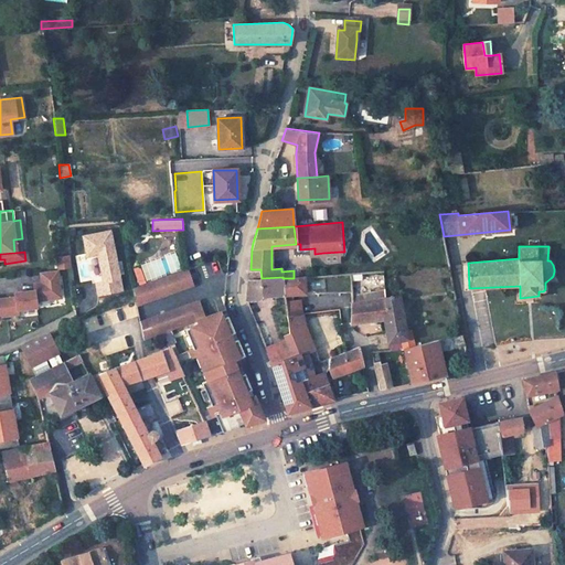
[(56,255),(57,268),(72,267),(71,255),(56,255)]
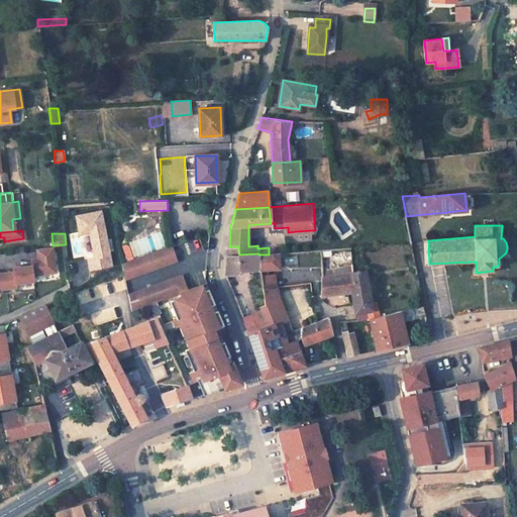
[(129,242),(123,244),(127,260),(133,259),(129,242)]
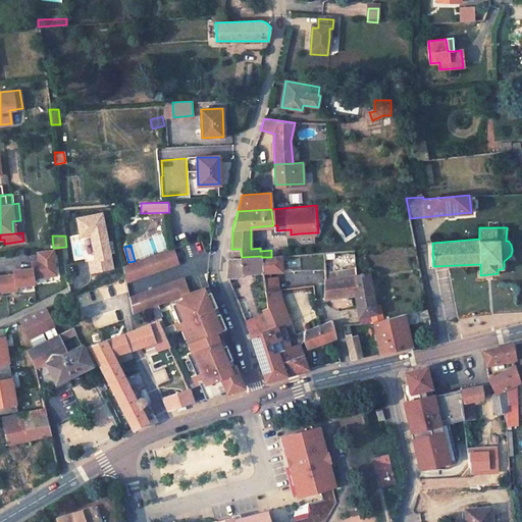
[(52,249),(39,251),(40,261),(32,262),(32,268),(13,270),(14,274),(0,275),(0,291),(16,289),(15,285),(34,282),(33,276),(55,274),(52,249)]
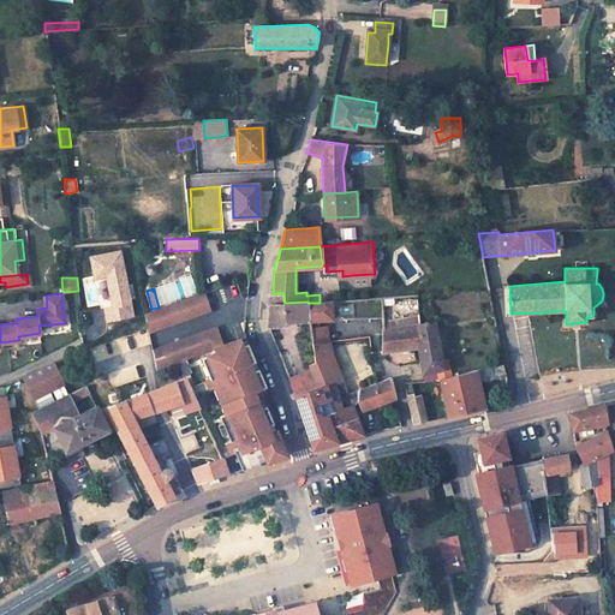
[(204,293),(144,315),(148,333),(210,310),(204,293)]
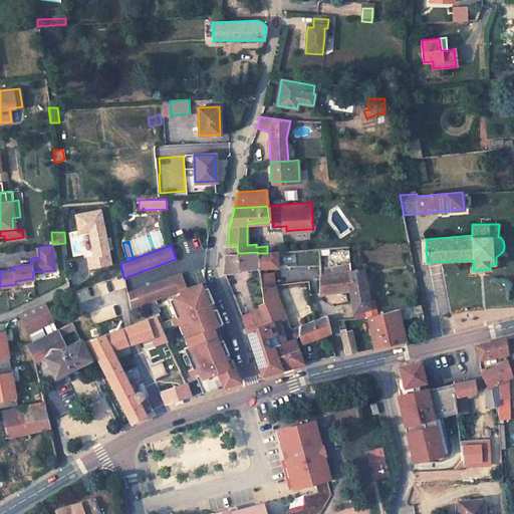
[(231,254),(227,254),(225,274),(235,274),(239,269),(258,268),(257,253),(257,252),(238,253),(231,254)]
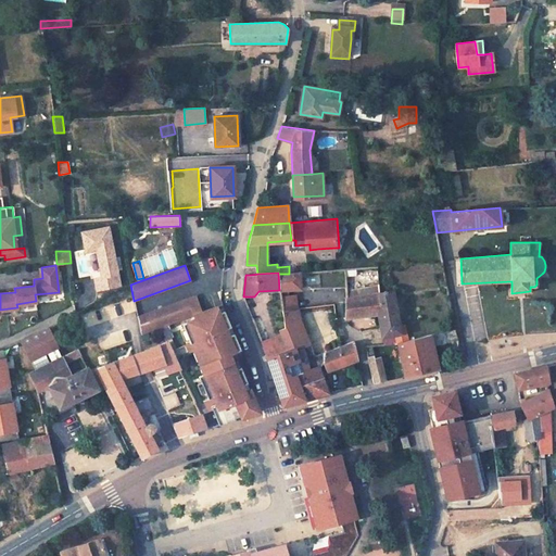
[(289,274),(278,274),(279,290),(288,289),(292,289),(301,289),(299,273),(289,274)]
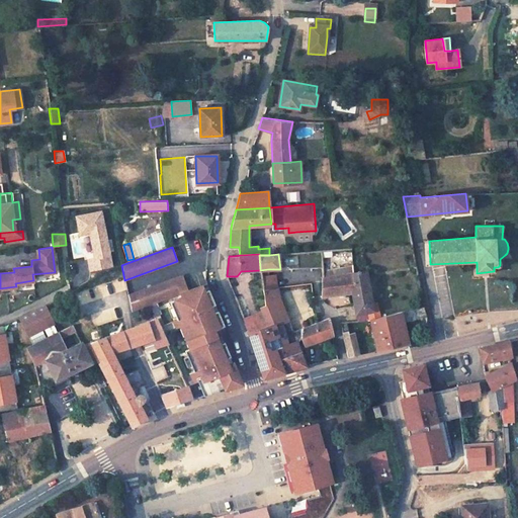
[(366,270),(353,273),(355,288),(352,293),(354,306),(355,310),(356,316),(351,316),(351,321),(360,320),(370,320),(369,312),(373,311),(366,270)]
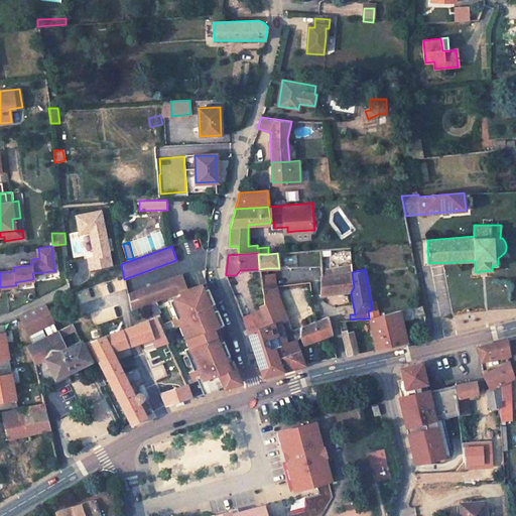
[(352,272),(323,277),(321,295),(351,292),(354,287),(352,272)]
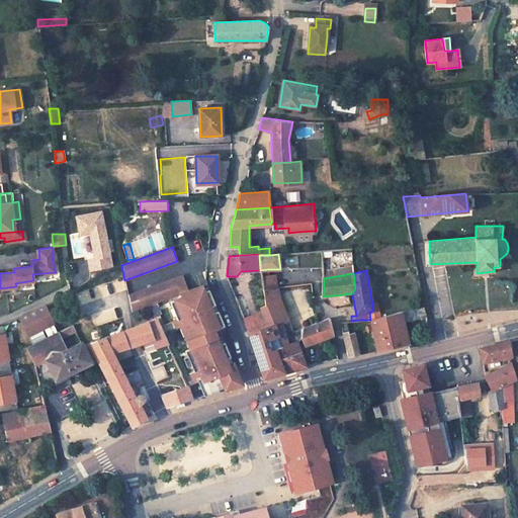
[(183,275),(126,295),(128,311),(180,293),(188,290),(183,275)]
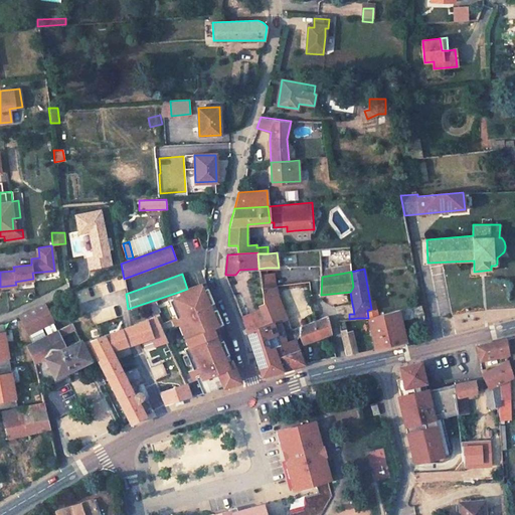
[(267,275),(260,276),(262,288),(276,286),(274,274),(267,275)]
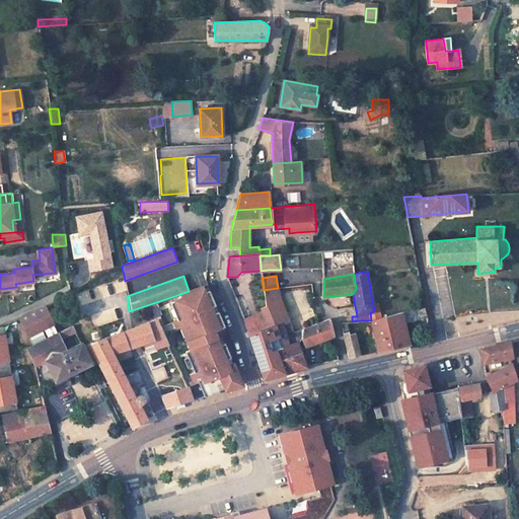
[(225,330),(208,284),(189,291),(180,294),(181,297),(173,301),(171,305),(177,319),(174,321),(177,328),(186,325),(192,339),(187,342),(190,349),(186,351),(194,372),(191,373),(194,380),(197,379),(205,396),(242,385),(229,355),(221,336),(224,335),(225,330)]
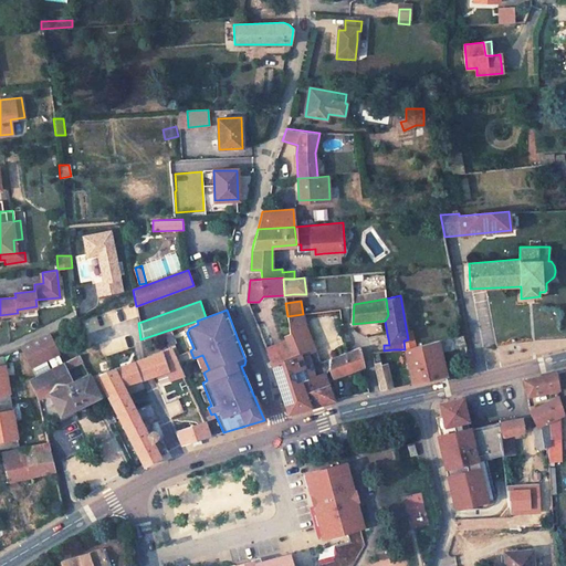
[(323,373),(311,341),(307,329),(305,326),(305,324),(299,326),(296,323),(304,320),(303,314),(287,316),(290,334),(283,336),(285,342),(287,350),(295,347),(299,355),(307,378),(323,373)]
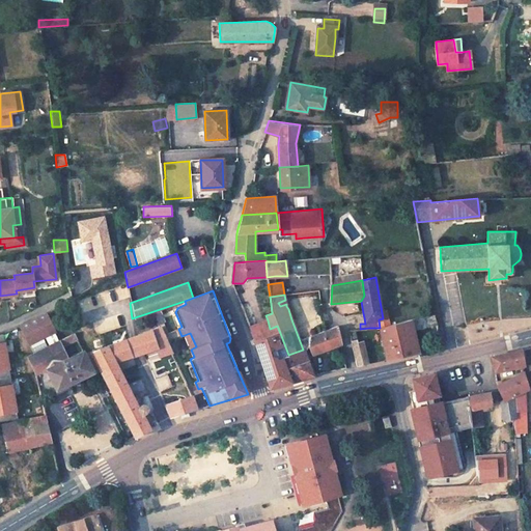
[(248,302),(241,305),(249,328),(257,325),(248,302)]
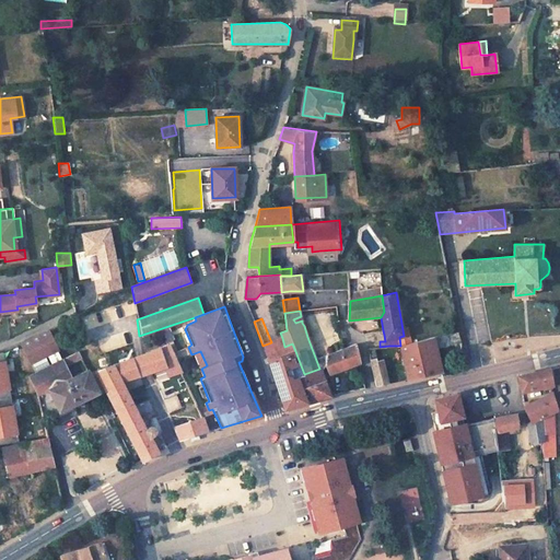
[(58,348),(49,329),(22,342),(36,371),(50,364),(45,354),(58,348)]
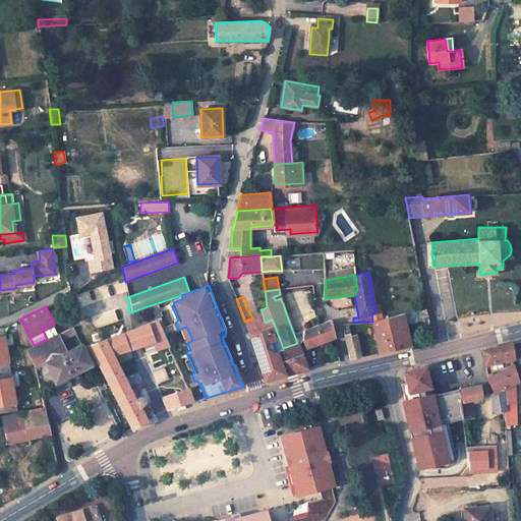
[(427,309),(404,314),(406,324),(428,317),(427,309)]
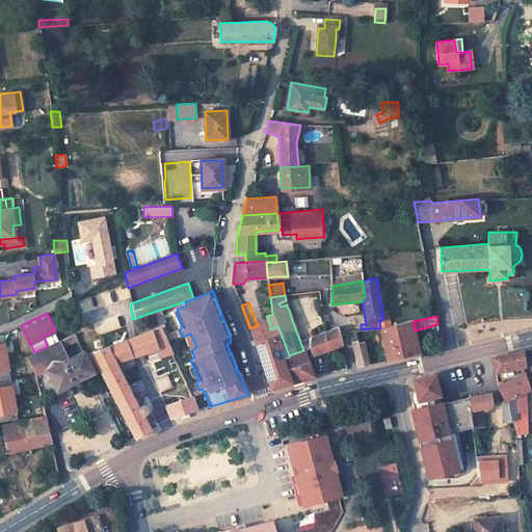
[(383,319),(379,320),(380,328),(391,326),(389,318),(383,319)]
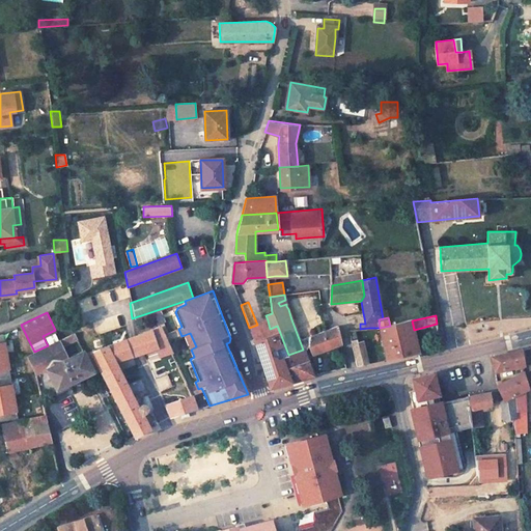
[(257,325),(249,328),(254,341),(280,333),(277,326),(270,329),(268,320),(257,325)]
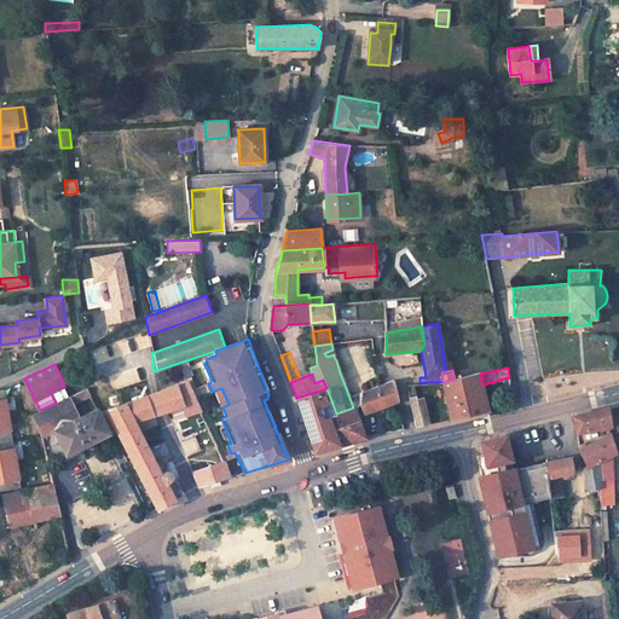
[(455,380),(443,382),(451,420),(487,411),(482,385),(480,374),(455,380)]
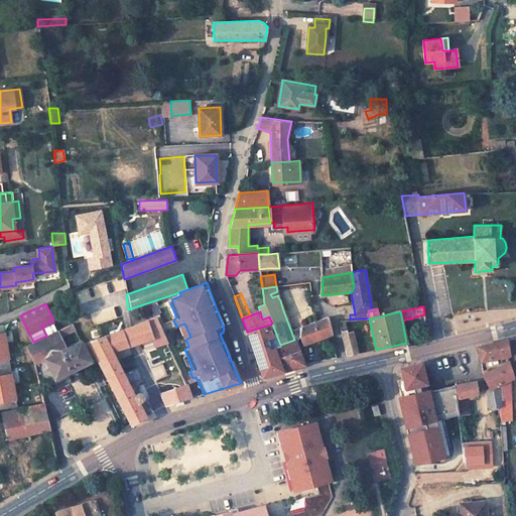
[(328,317),(299,328),(299,335),(303,345),(332,334),(328,317)]
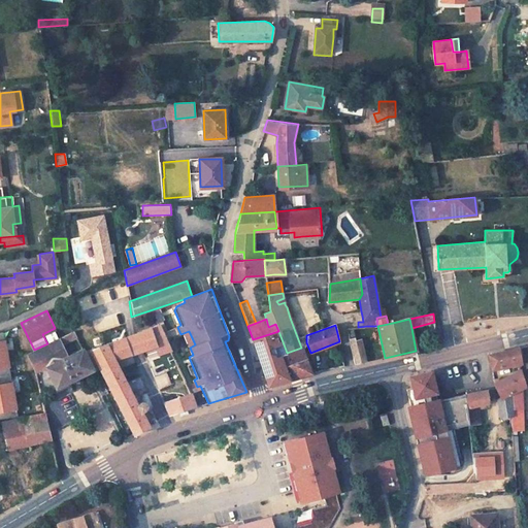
[(134,334),(125,338),(132,355),(167,342),(159,326),(134,334)]
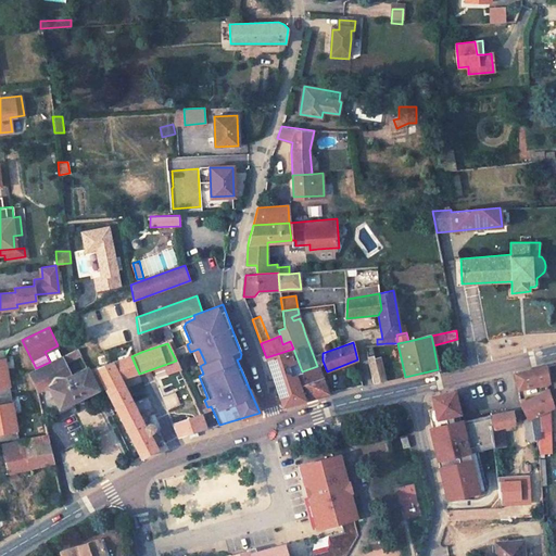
[(373,345),(365,346),(367,357),(375,355),(373,345)]
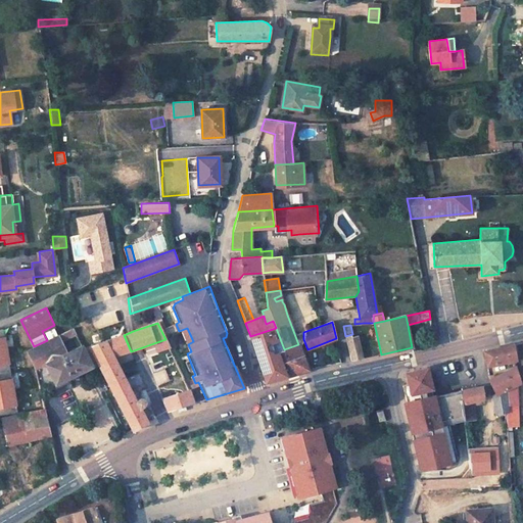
[(73,328),(58,334),(62,341),(77,334),(73,328)]
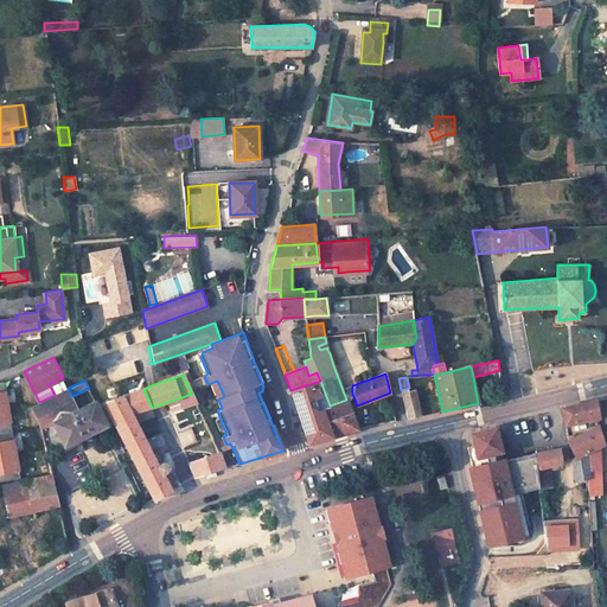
[(320,381),(291,390),(310,442),(332,436),(323,408),(330,406),(320,381)]
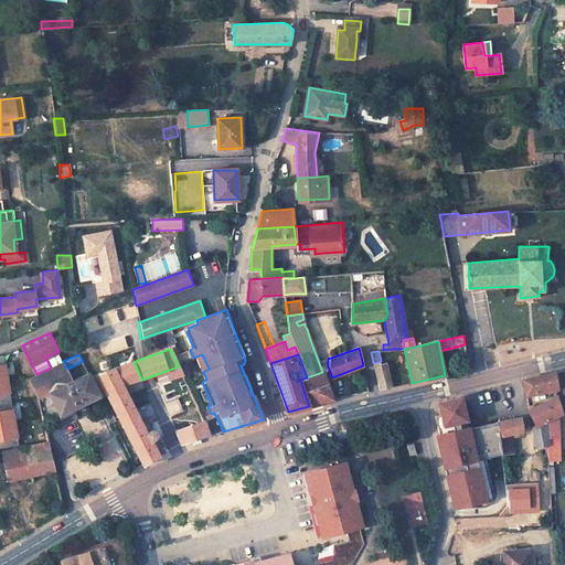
[(36,374),(29,377),(36,395),(38,398),(43,395),(49,393),(60,415),(106,393),(96,375),(91,376),(88,373),(73,380),(67,369),(63,361),(51,368),(36,374)]
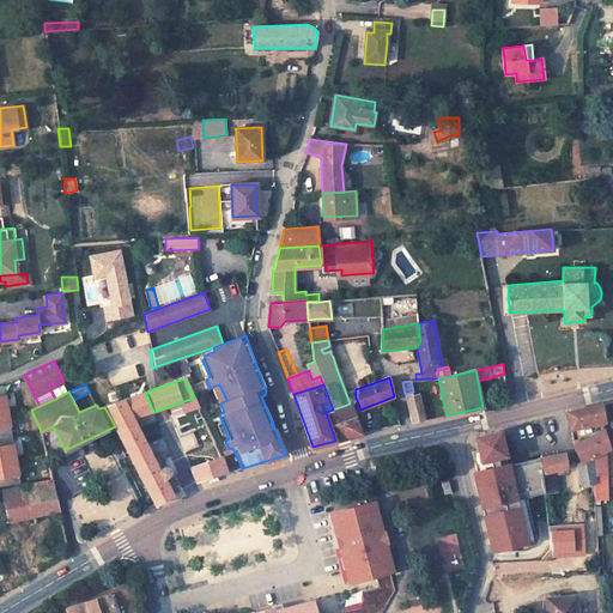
[(413,392),(405,394),(412,423),(426,419),(420,393),(413,395),(413,392)]
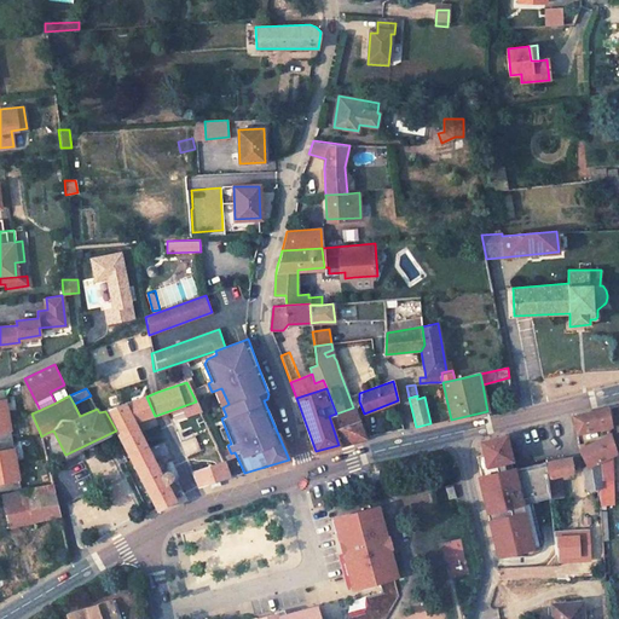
[(146,397),(105,411),(116,431),(122,443),(156,509),(174,499),(172,493),(165,482),(171,478),(171,476),(171,474),(168,472),(166,472),(161,473),(155,463),(134,423),(155,416),(146,397)]
